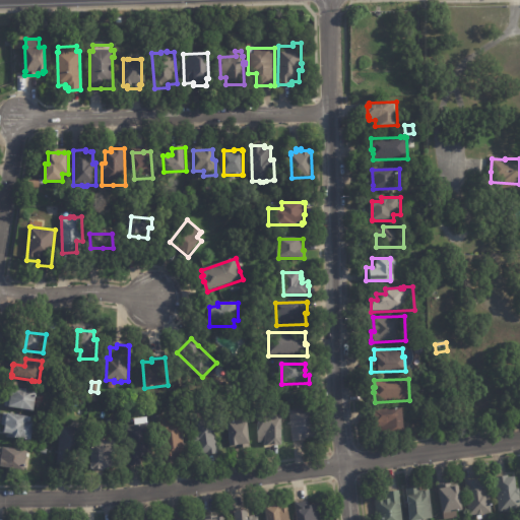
[(37,395),(35,411),(9,408),(10,406),(6,406),(7,395),(10,395),(11,389),(12,389),(13,388),(38,392),(37,395)]
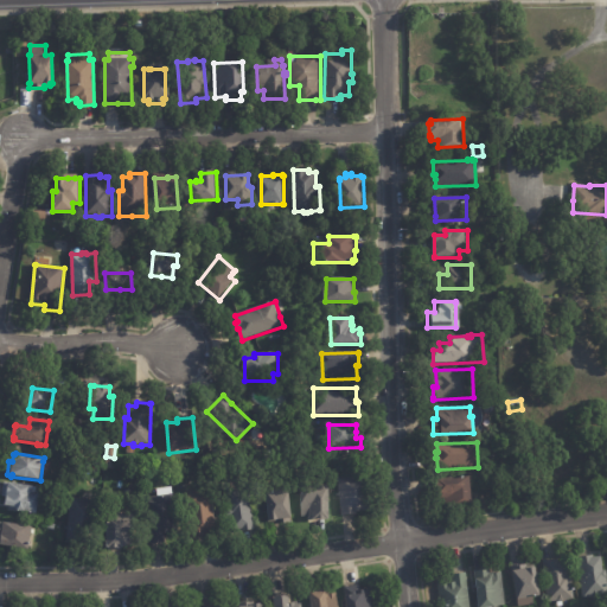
[(355,515),(342,516),(338,478),(369,475),(372,510),(355,511),(355,515)]
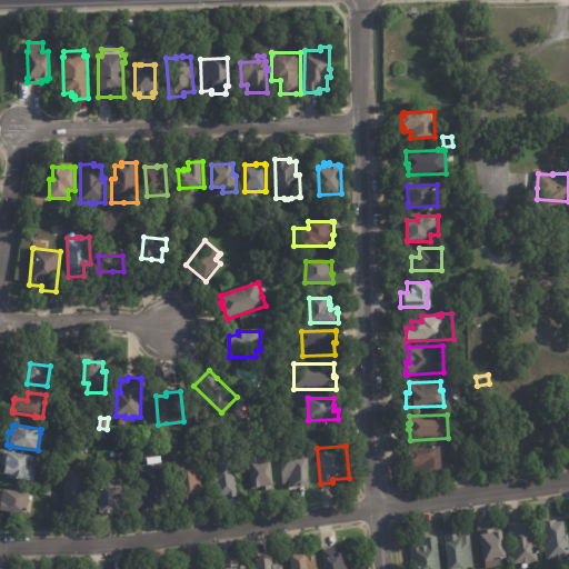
[(409,462),(409,452),(409,450),(431,449),(431,448),(435,448),(435,447),(439,446),(441,473),(422,475),(422,468),(410,469),(409,462)]
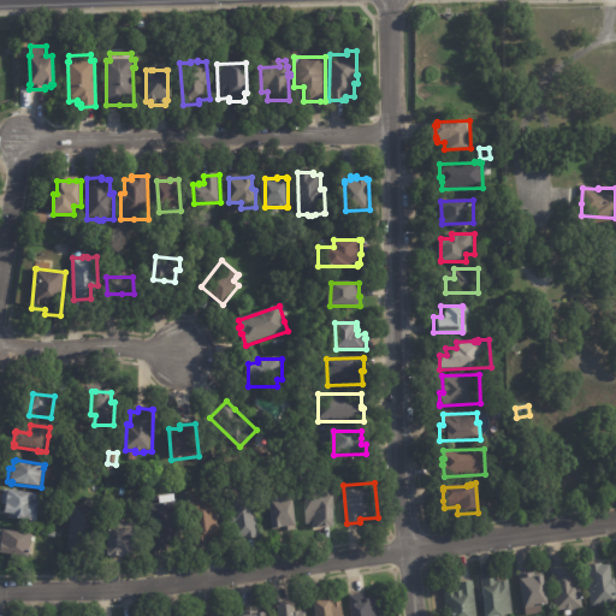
[(34,496),(34,502),(41,503),(39,522),(10,517),(11,515),(5,514),(7,505),(1,504),(4,491),(34,495),(34,496)]
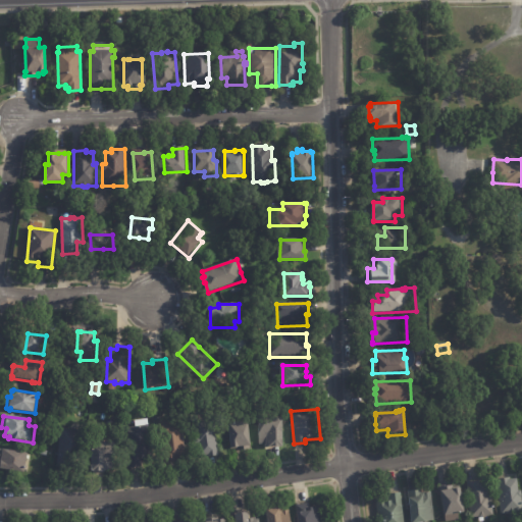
[(181,423),(186,454),(174,456),(175,463),(164,464),(159,426),(160,426),(159,419),(173,417),(174,424),(181,423)]
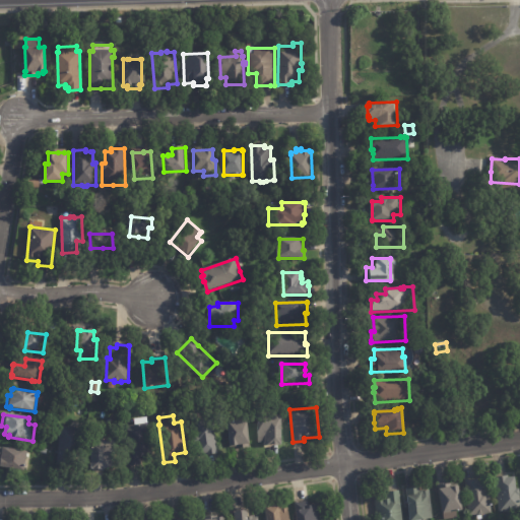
[(281,446),(270,447),(270,446),(268,446),(268,444),(259,444),(258,417),(281,416),(281,446)]
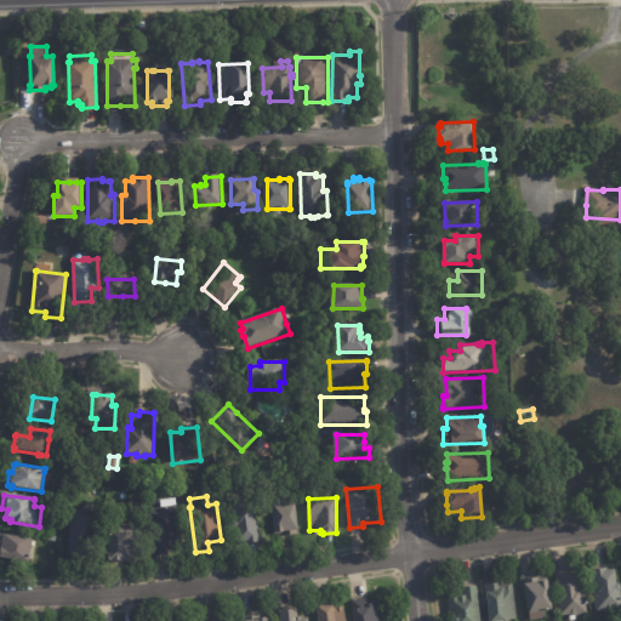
[(256,501),(261,543),(249,546),(249,542),(238,543),(237,529),(233,530),(229,506),(240,505),(241,501),(245,501),(248,502),(256,501)]
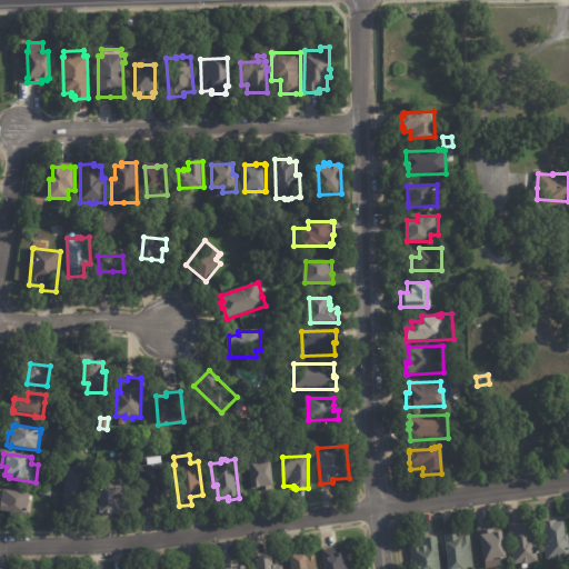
[(268,488),(252,490),(249,462),(271,459),(275,487),(268,488)]
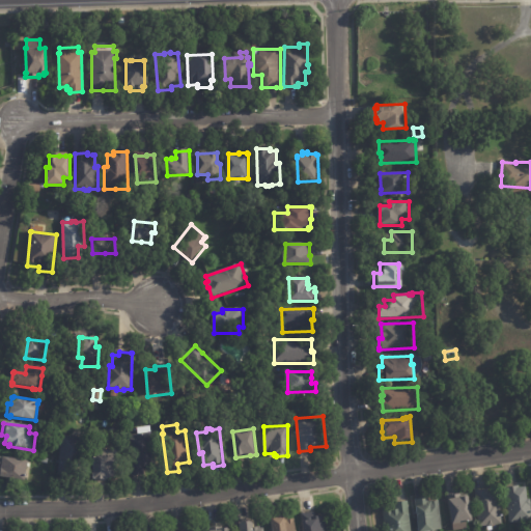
[(143,476),(132,477),(127,436),(149,432),(154,470),(144,472),(145,475),(143,476)]
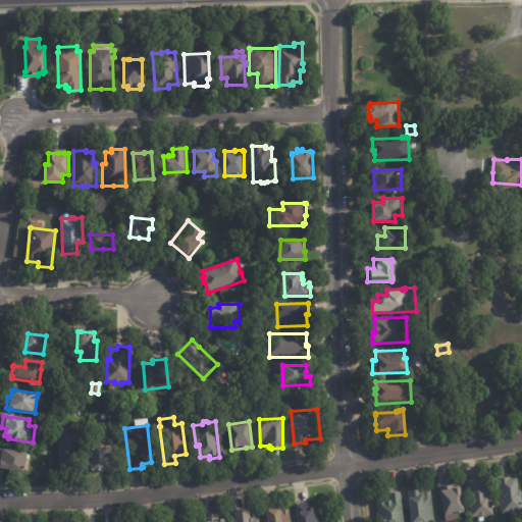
[(71,430),(82,431),(79,464),(68,463),(68,468),(57,467),(61,430),(71,430)]
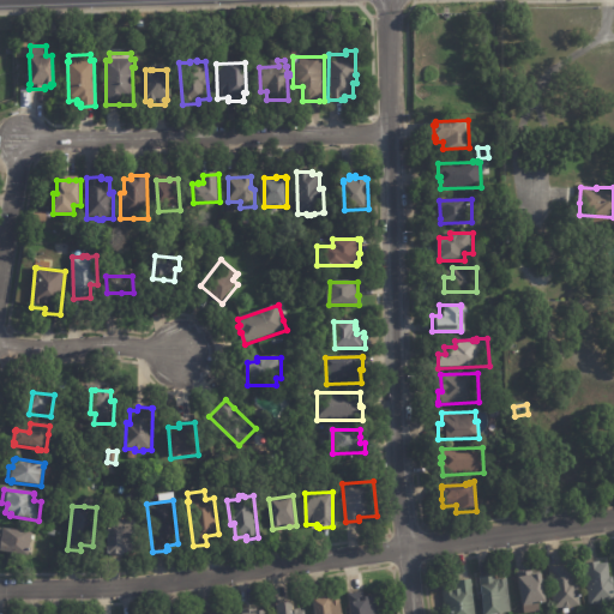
[(120,557),(109,555),(109,522),(137,522),(137,553),(126,553),(126,557),(120,557)]
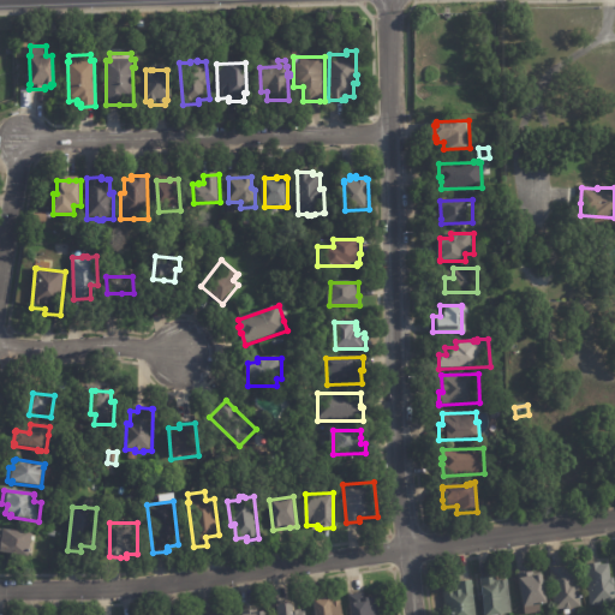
[(33,537),(30,557),(0,554),(0,530),(33,535),(33,537)]
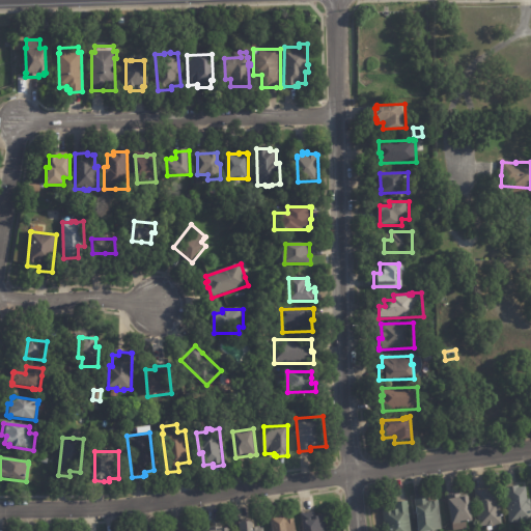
[(524,486),(527,485),(529,499),(530,498),(530,520),(526,521),(524,522),(521,523),(519,522),(511,523),(506,486),(521,484),(521,486),(524,486)]
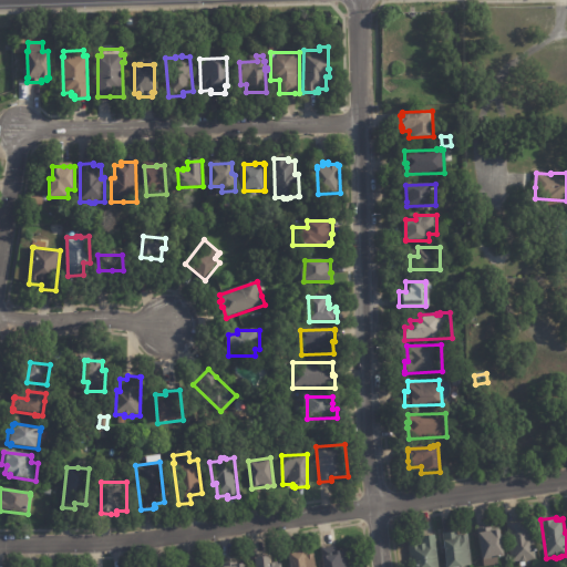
[(525,523),(529,523),(531,534),(534,534),(536,558),(528,559),(526,560),(512,562),(507,523),(522,521),(522,523),(525,523)]
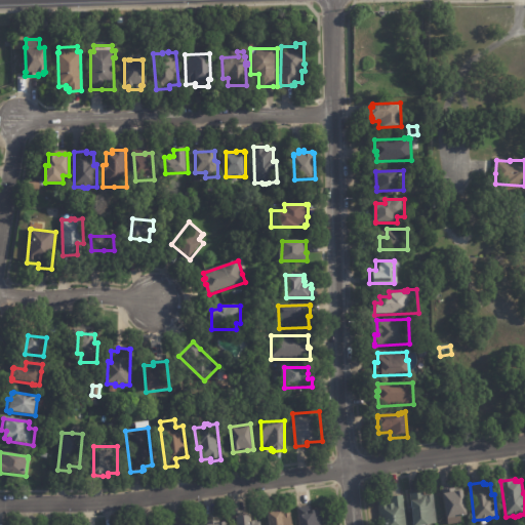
[(453,490),(461,489),(466,514),(459,515),(460,523),(448,524),(443,492),(441,493),(441,490),(446,489),(445,488),(450,487),(451,490),(453,490)]
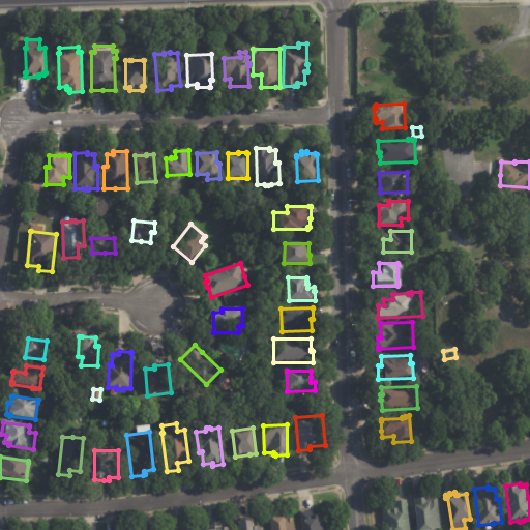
[(434,499),(437,498),(440,526),(418,529),(414,497),(427,495),(427,500),(434,499)]
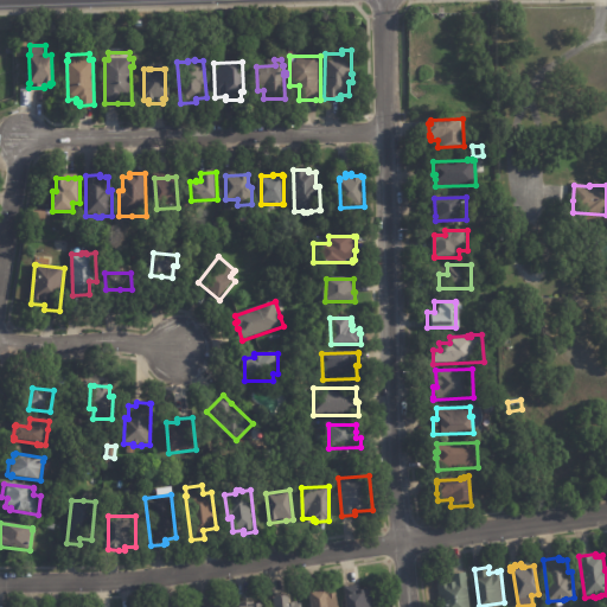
[(440,606),(438,579),(453,577),(452,573),(468,572),(471,587),(468,587),(471,606),(440,606)]
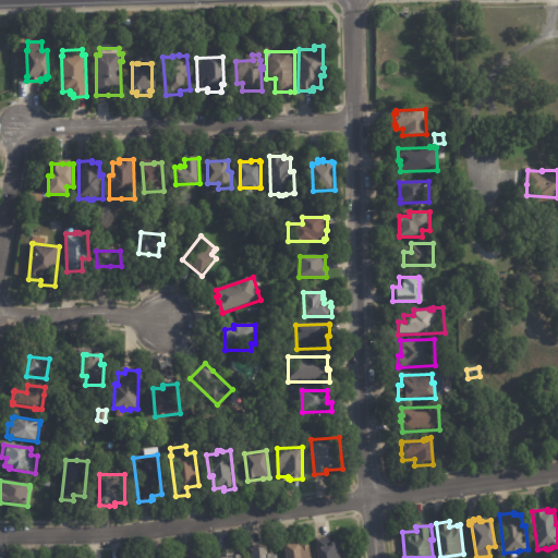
[(319,557),(318,549),(330,547),(330,544),(341,543),(343,557),(319,557)]
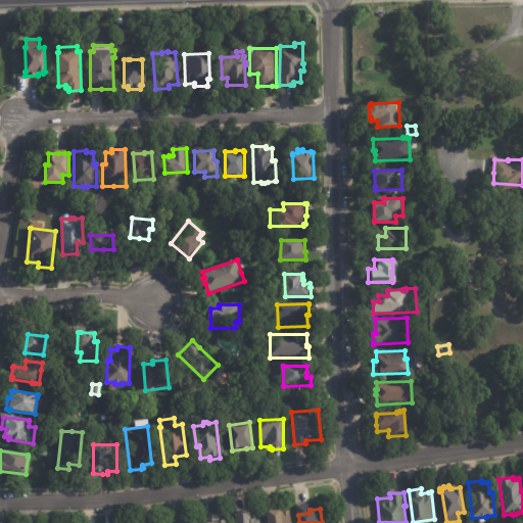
[(268,522),(267,513),(281,511),(281,513),(289,512),(290,522),(268,522)]
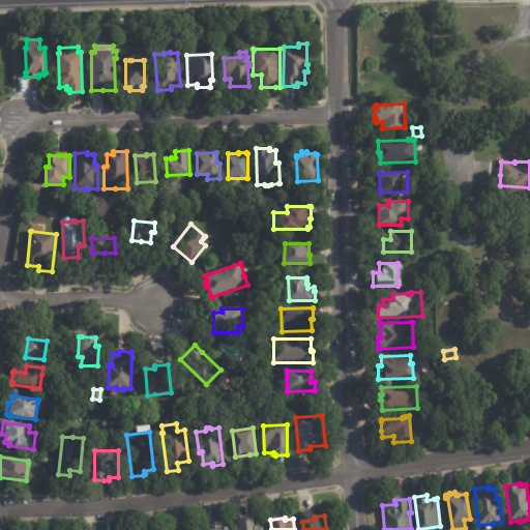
[(239,529),(239,523),(253,521),(254,527),(258,526),(258,528),(263,528),(263,529),(239,529)]
